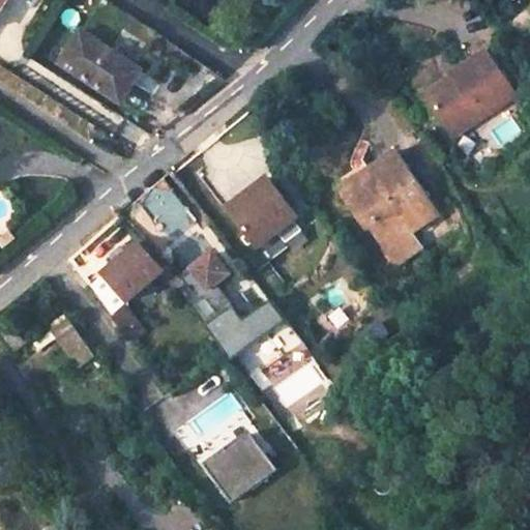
[(0,0),(0,24),(15,0),(0,0)]
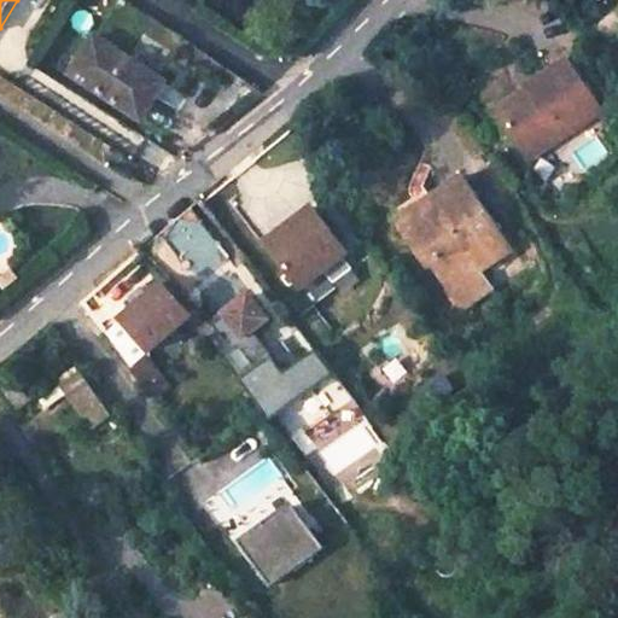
[(172,87),(98,39),(70,77),(145,126),(172,87)]
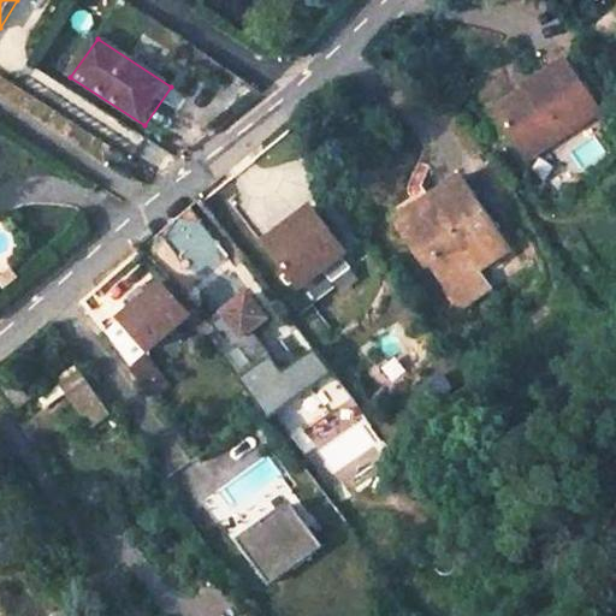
[(604,112),(570,64),(503,108),(535,159),(604,112)]
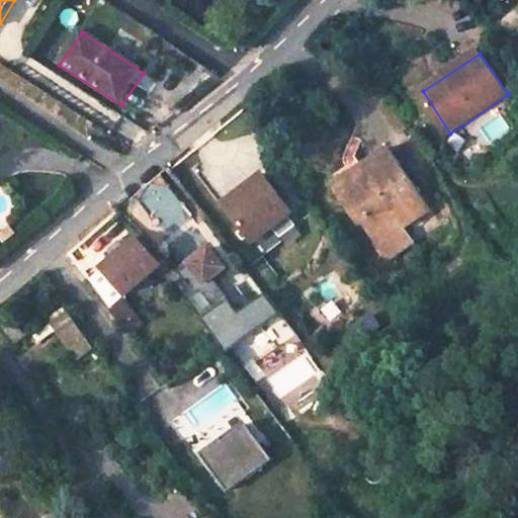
[(437,206),(397,145),(368,164),(374,170),(343,190),(366,225),(372,221),(396,256),(419,241),(409,226),(437,206)]
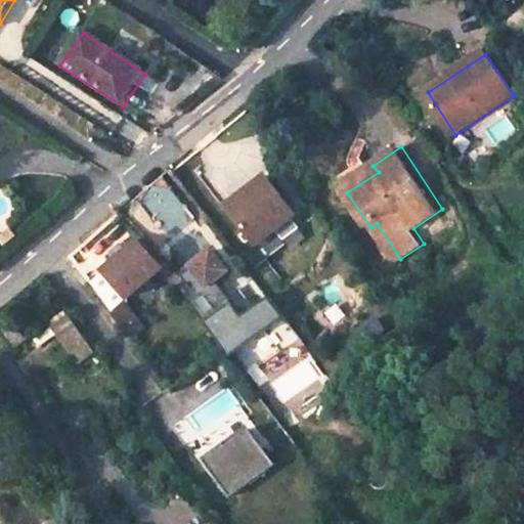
[(186,211),(167,178),(157,187),(170,222),(186,211)]
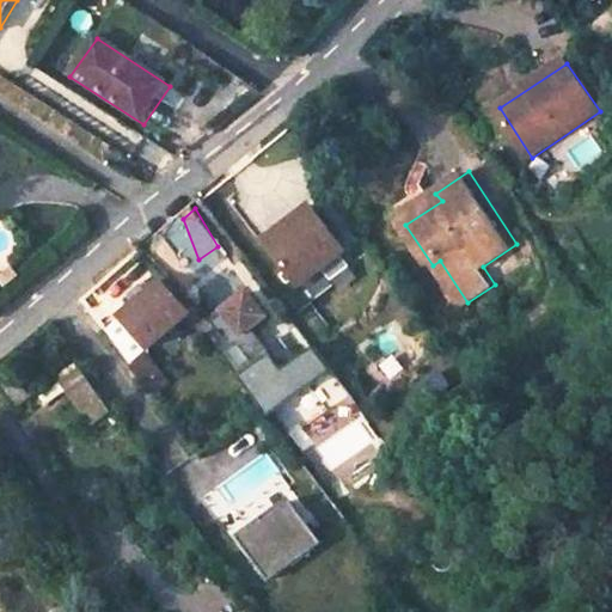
[(350,256),(314,208),(268,243),(305,291),(350,256)]
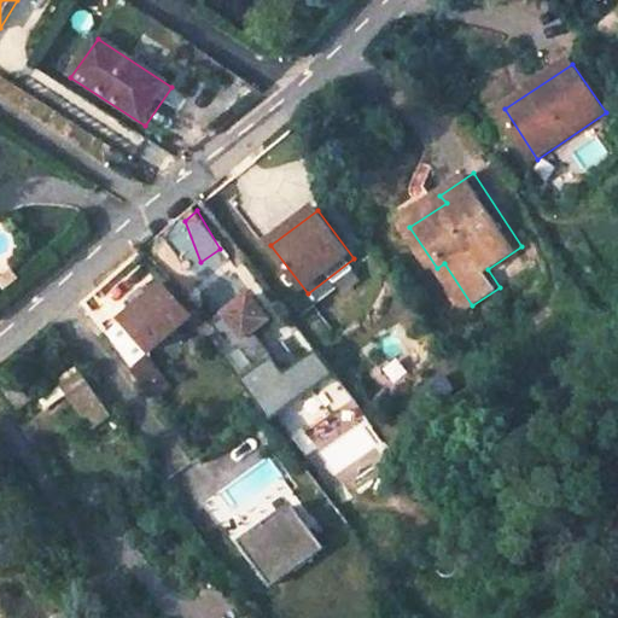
[(29,281),(19,270),(0,287),(0,291),(7,299),(29,281)]
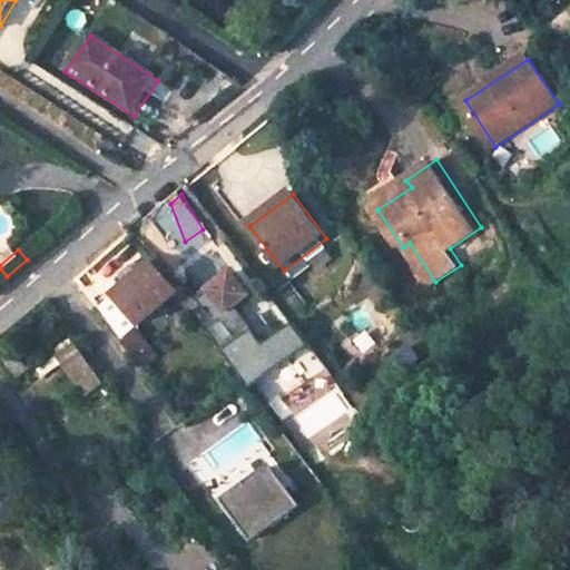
[(177,293),(153,266),(116,297),(138,325),(172,297),(198,321),(205,314),(198,306),(182,288),(177,293)]
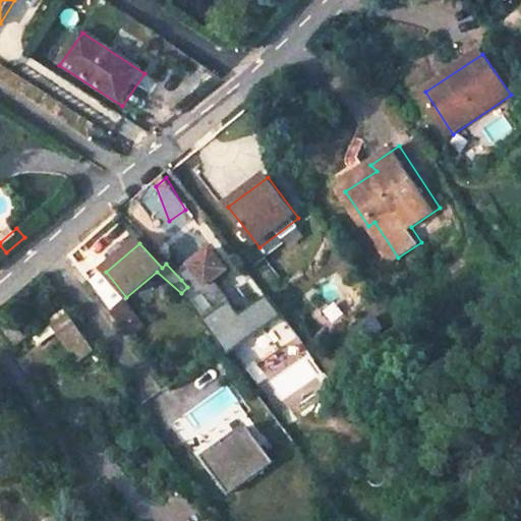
[(233,273),(218,252),(181,280),(187,287),(181,293),(230,358),(284,317),(271,299),(230,332),(210,305),(219,298),(212,289),(233,273)]
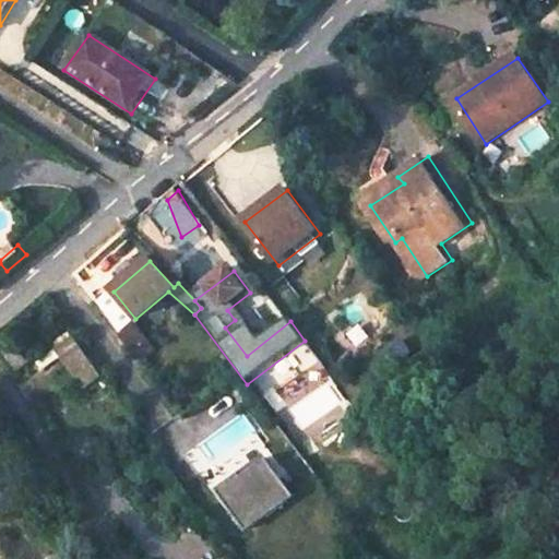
[(155,353),(142,335),(127,331),(120,337),(141,365),(155,353)]
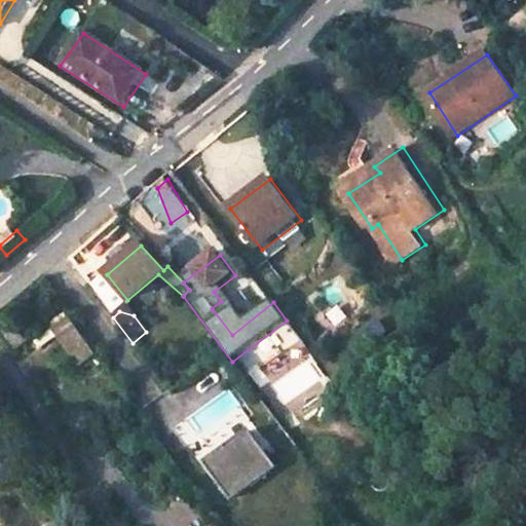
[(50,333),(67,357),(88,342),(72,318),(50,333)]
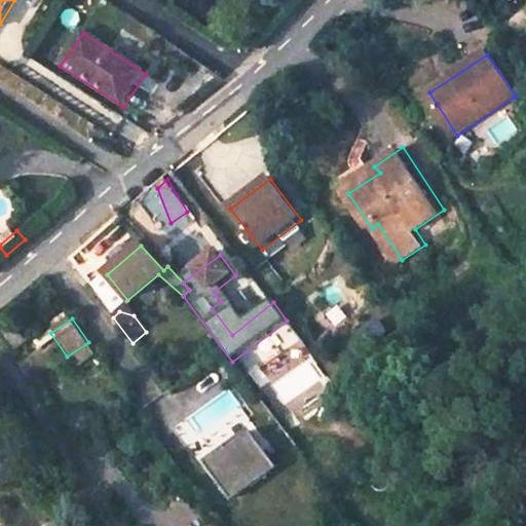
[(67,357),(79,373),(101,359),(88,342),(67,357)]
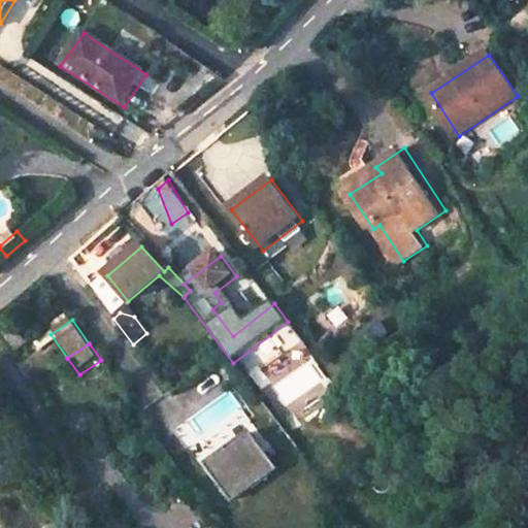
[(310,369),(273,386),(279,402),(318,387),(310,369)]
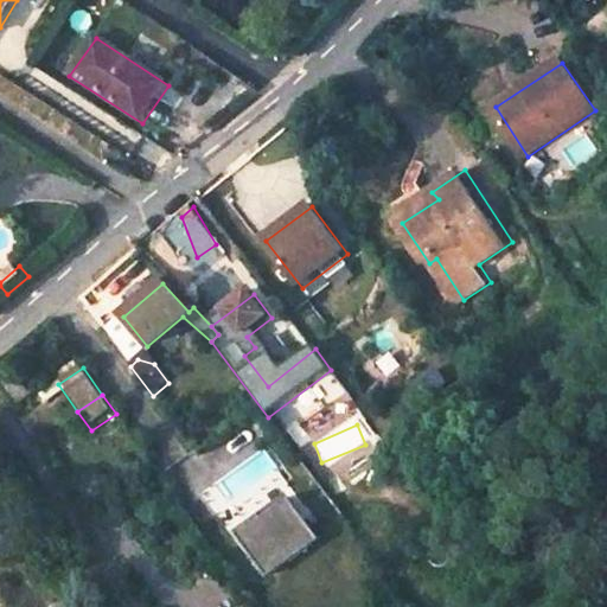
[(283,491),(230,528),(262,575),(315,538),(283,491)]
